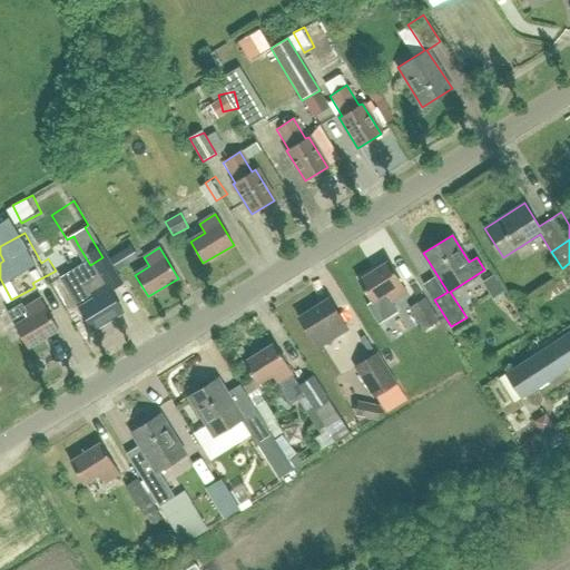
[(387,261),(357,281),(371,302),(385,292),(391,301),(406,292),(387,261)]
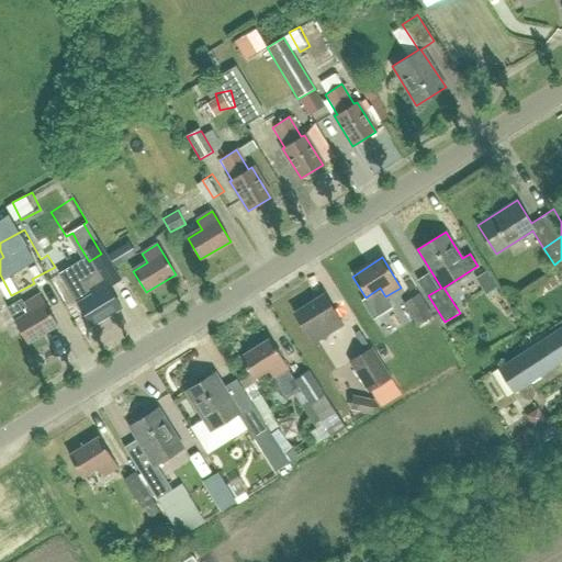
[(91,326),(121,307),(103,277),(88,287),(93,295),(78,304),(91,326)]
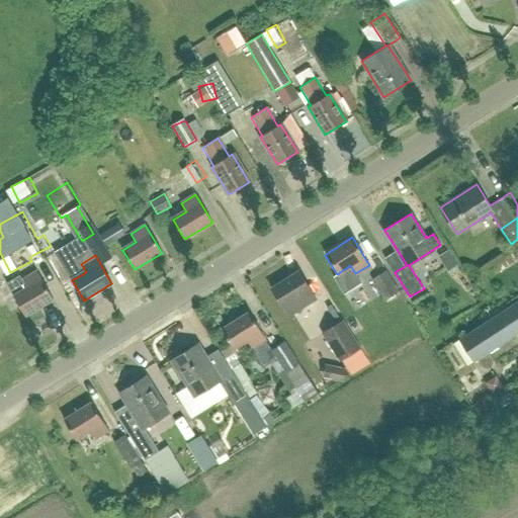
[(376,273),(391,295),(403,288),(389,265),(376,273)]
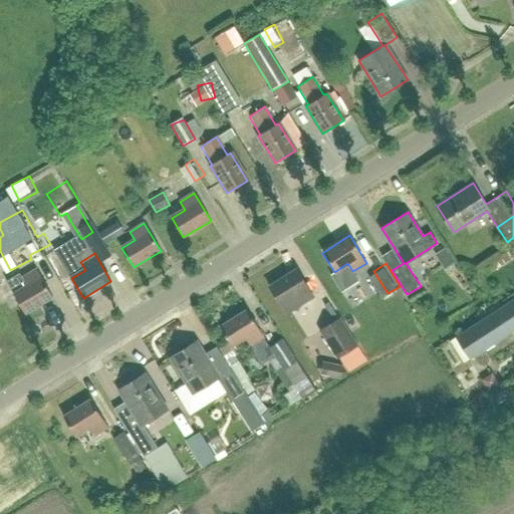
[(25,313),(52,296),(36,269),(22,277),(27,285),(13,293),(25,313)]
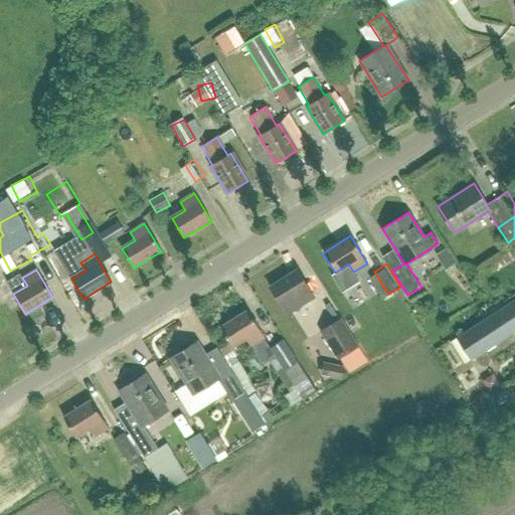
[(287,314),(300,306),(314,297),(297,270),(269,287),(287,314)]
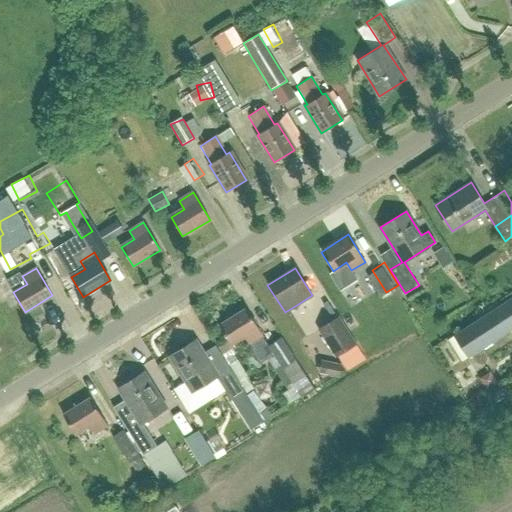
[(511,330),(511,296),(453,335),(468,358),(511,330)]
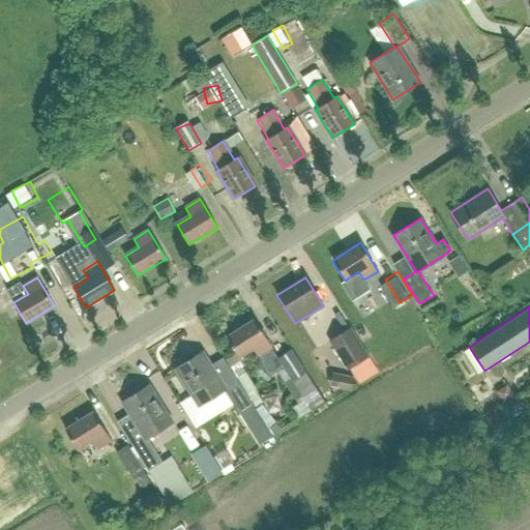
[(255,319),(226,337),(239,356),(253,348),(258,356),(272,347),(255,319)]
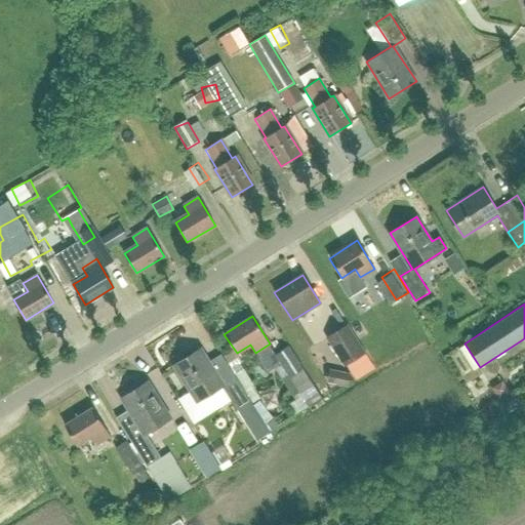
[(326,337),(344,366),(366,353),(348,324),(326,337)]
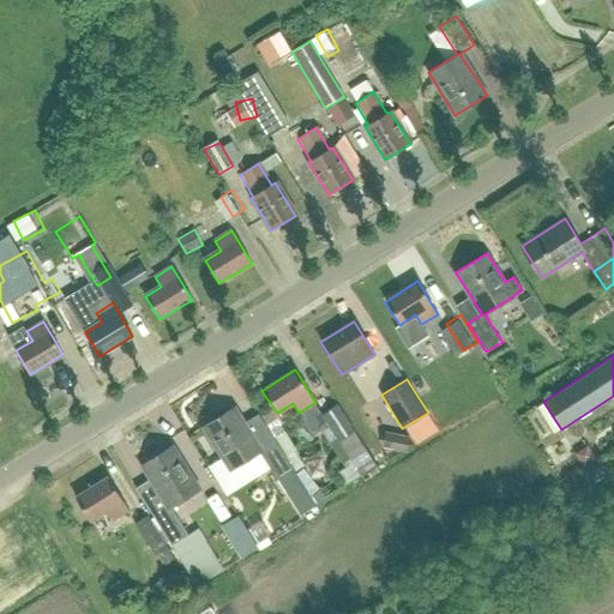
[(342,432),(357,422),(341,398),(326,408),(342,432)]
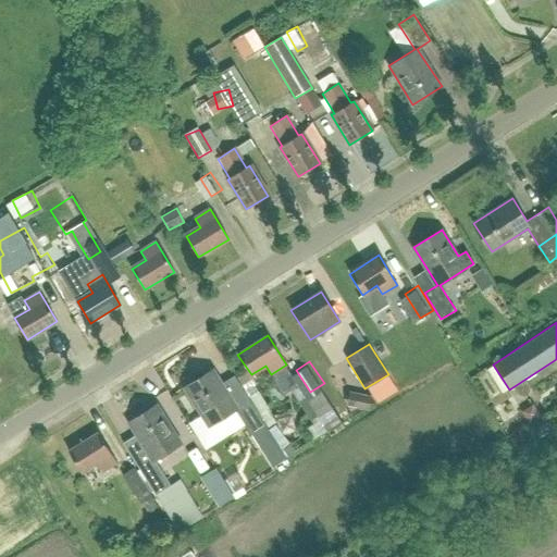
[(213,372),(184,390),(208,429),(235,412),(250,437),(265,429),(234,376),(221,384),(213,372)]
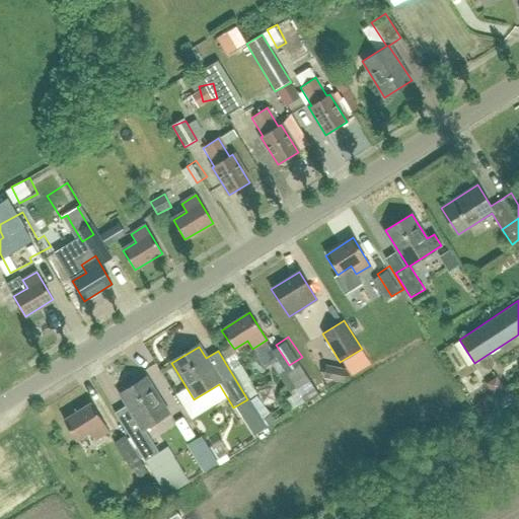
[(301,391),(316,384),(305,362),(290,369),(301,391)]
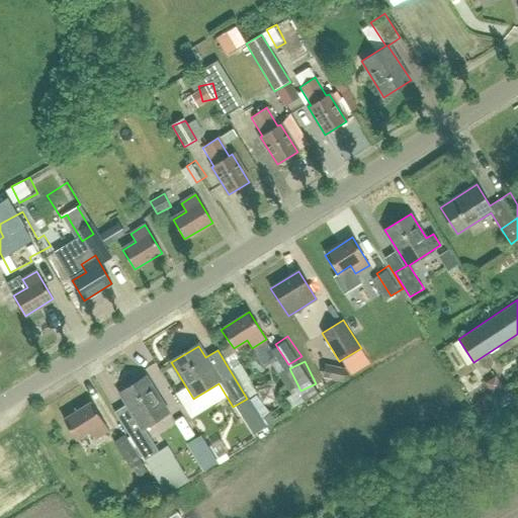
[(477,391),(491,383),(484,369),(469,375),(477,391)]
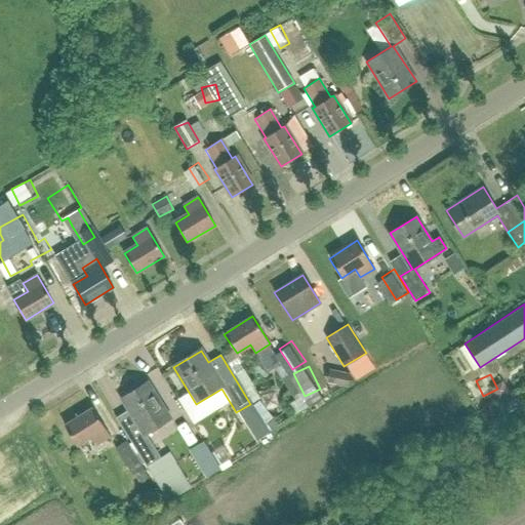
[(148,382),(120,399),(143,435),(130,443),(145,468),(146,467),(159,458),(145,435),(170,419),(148,382)]
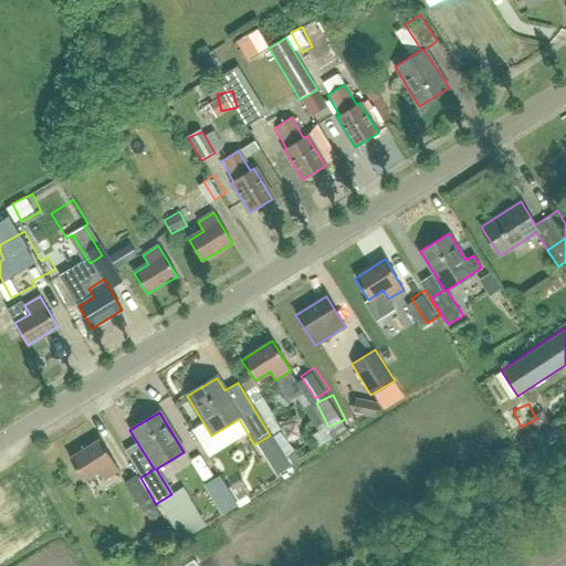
[(118,470),(100,440),(70,459),(83,480),(97,471),(103,480),(118,470)]
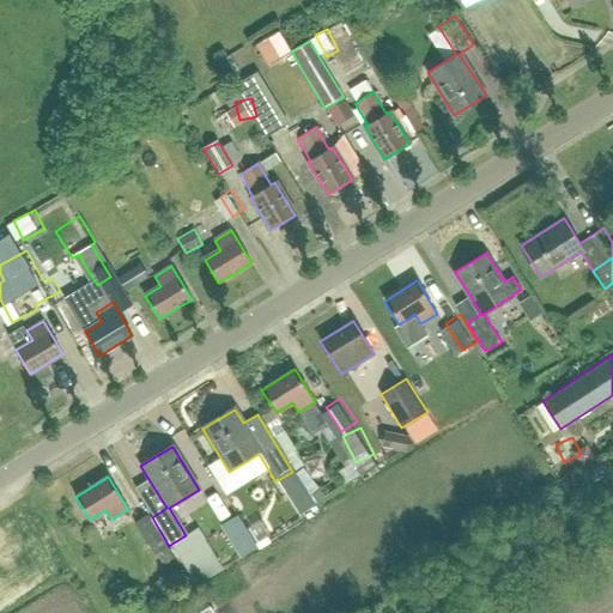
[(249,553),(263,544),(243,509),(229,517),(249,553)]
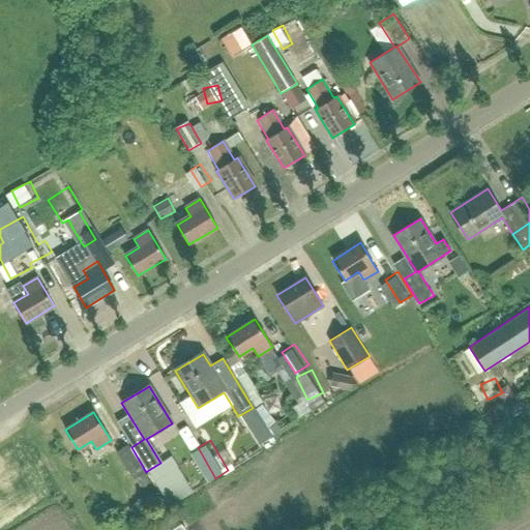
[(146,472),(131,447),(128,443),(115,452),(134,481),(136,479),(141,488),(151,481),(147,471),(146,472)]
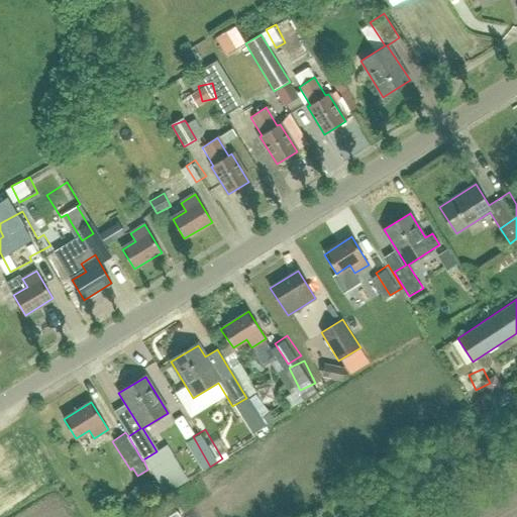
[(189,516),(182,505),(162,516),(189,516)]
